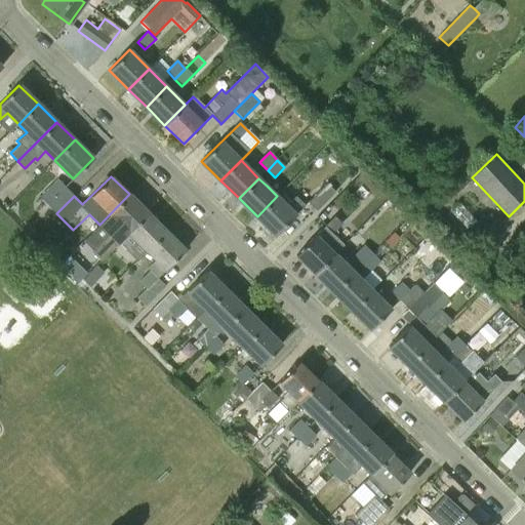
[(56,179),(40,197),(56,213),(74,196),(73,195),(56,179)]
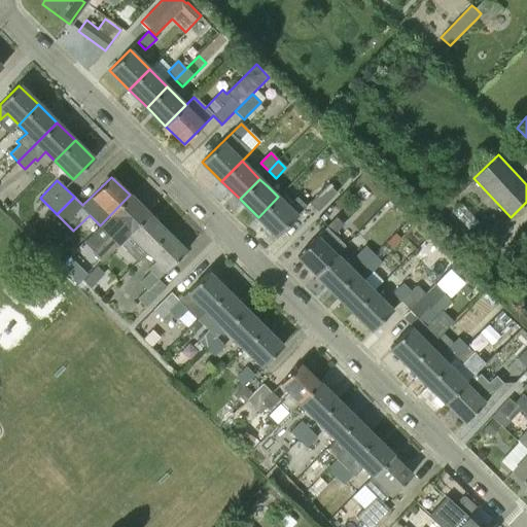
[(328,184),(310,203),(319,212),(338,192),(328,184)]
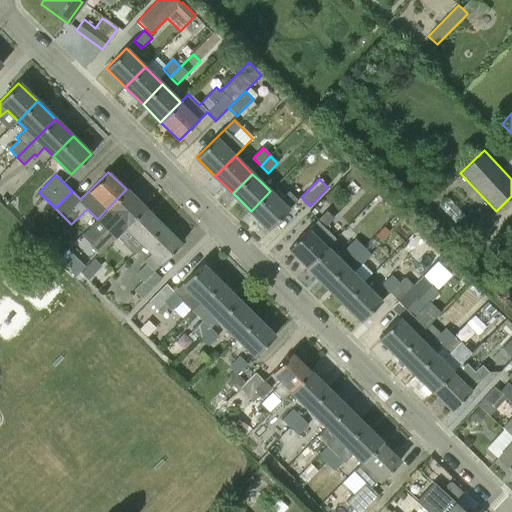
[(106,228),(89,245),(98,254),(116,237),(125,227),(145,208),(126,189),(97,219),(106,228)]
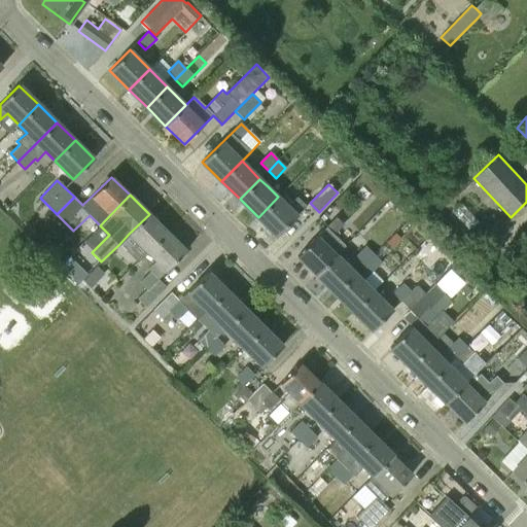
[(278,197),(258,217),(277,236),(296,216),(306,207),(296,198),(288,207),(278,197)]
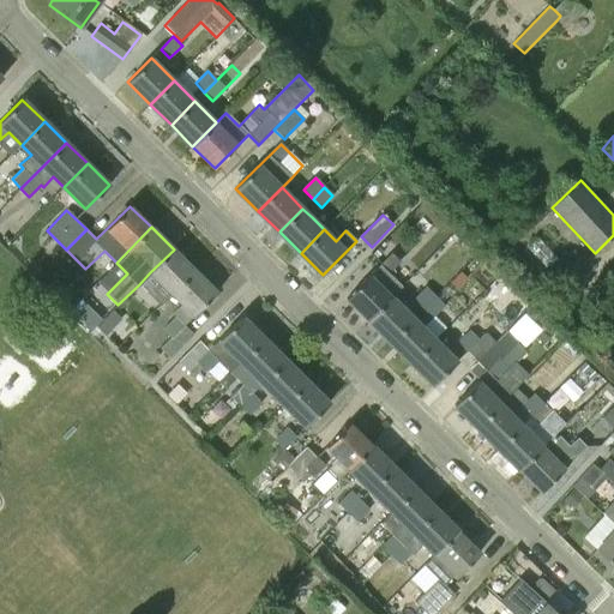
[(174,250),(150,272),(172,294),(196,271),(174,250)]
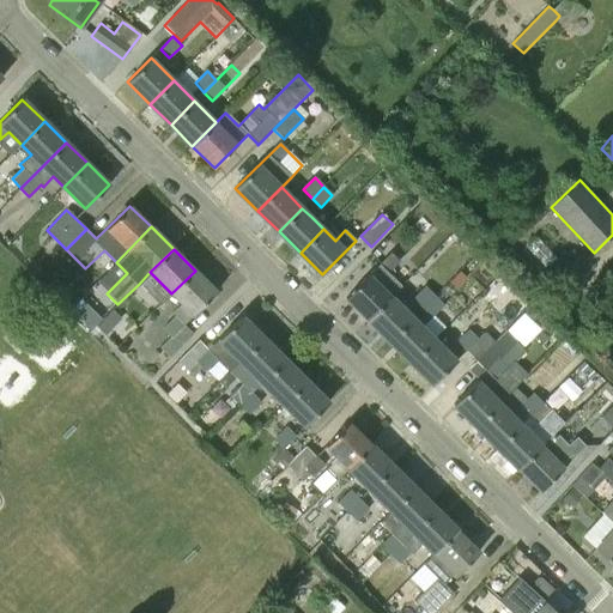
[(390,254),(346,298),(368,320),(392,296),(400,286),(388,274),(400,262),(399,261),(390,254)]
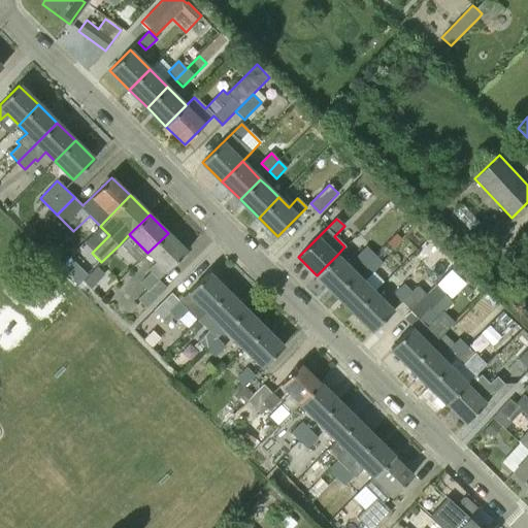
[(146,290),(137,299),(145,307),(166,288),(159,279),(187,251),(168,233),(147,253),(157,261),(149,269),(151,271),(139,283),(146,290)]
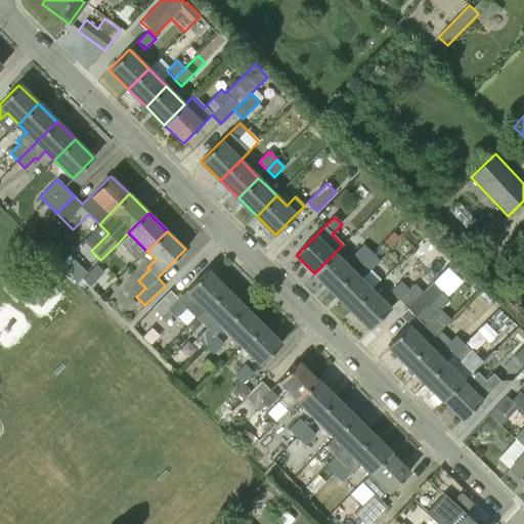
[(363,246),(353,256),(360,263),(360,264),(370,254),(366,250),(363,247),(363,246)]
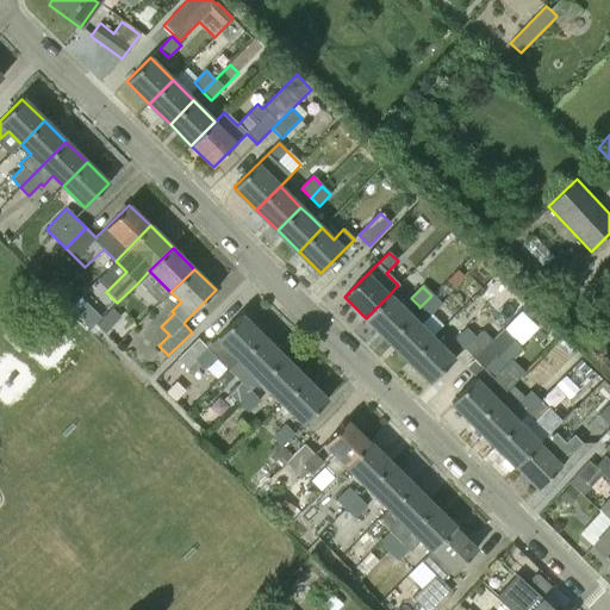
[(390,294),(366,318),(387,340),(410,316),(390,294)]
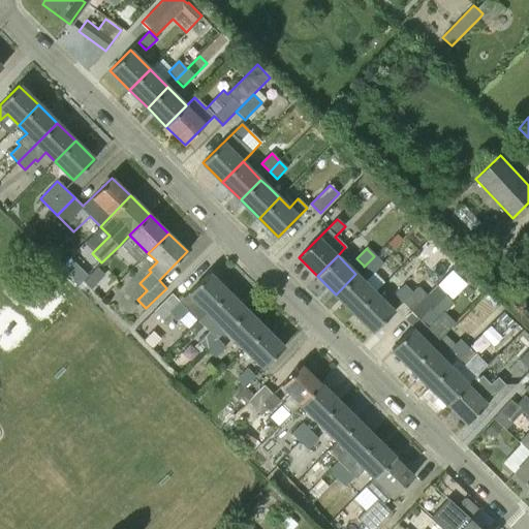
[(374,256),(364,267),(372,274),(382,263),(375,256),(374,256)]
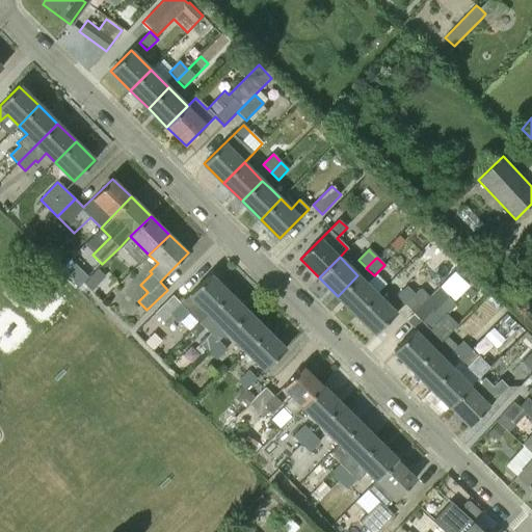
[(173,295),(155,313),(163,321),(169,315),(175,320),(178,323),(188,312),(198,322),(208,314),(229,293),(209,274),(181,303),(173,295)]
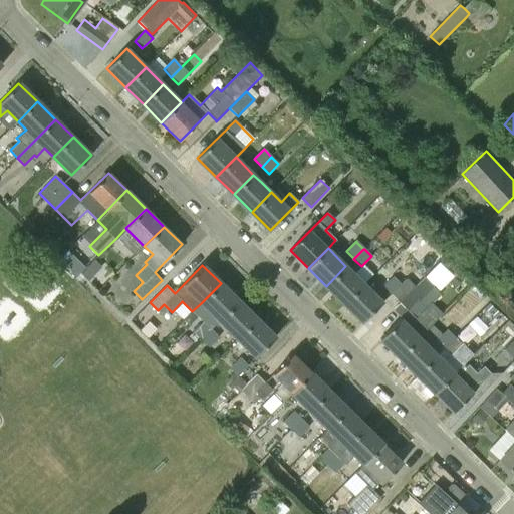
[(345,266),(326,286),(344,303),(363,284),(345,266)]
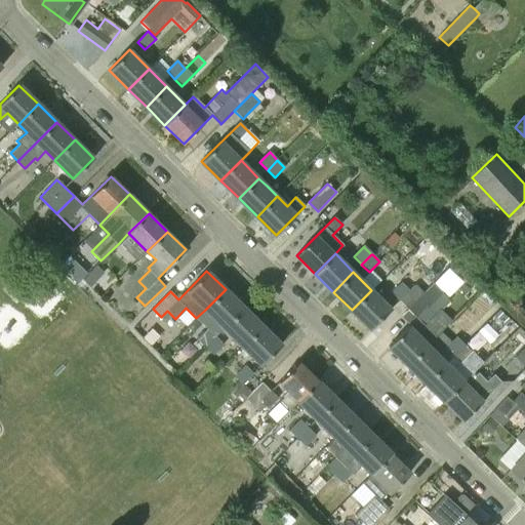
[(86,275),(82,280),(88,287),(93,282),(86,275)]
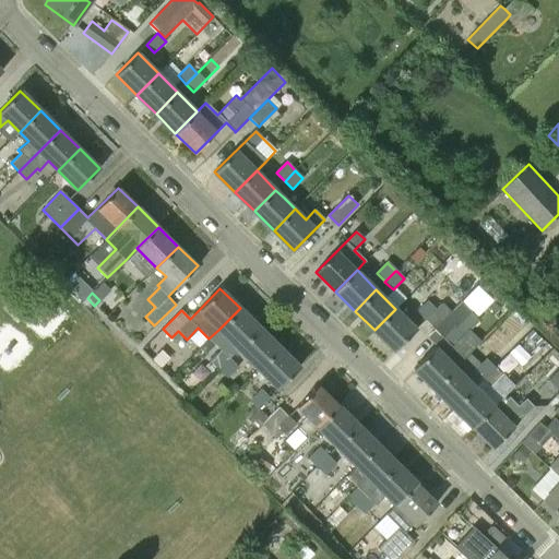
[(418,311),(417,312),(425,320),(433,330),(452,311),(442,302),(437,309),(429,301),(429,300),(418,311)]
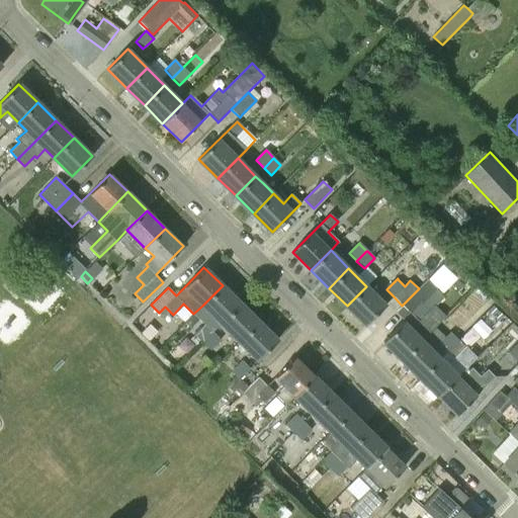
[(405,321),(383,342),(403,361),(422,341),(434,329),(432,328),(423,318),(428,313),(428,312),(420,304),(435,289),(426,281),(419,288),(402,306),(411,314),(405,321)]
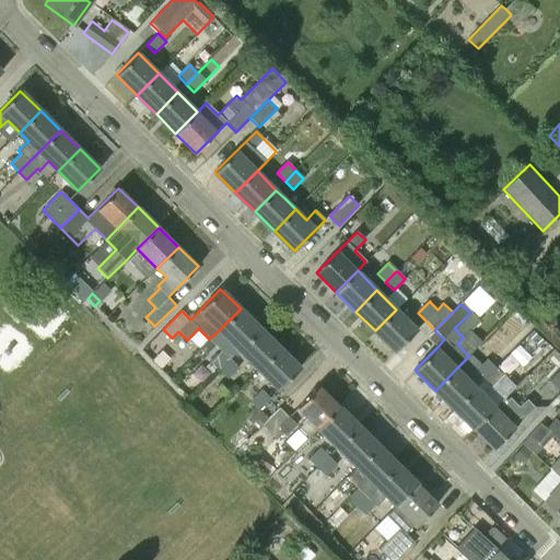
[(241,308),(219,330),(240,351),(261,329),(241,308)]
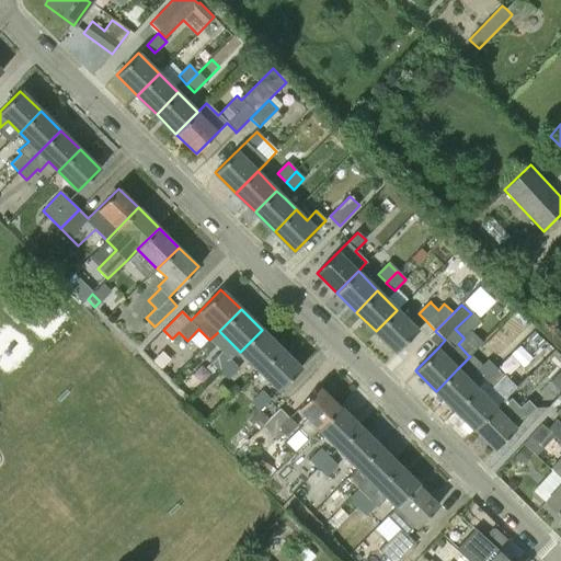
[(397,310),(376,331),(396,352),(418,330),(397,310)]
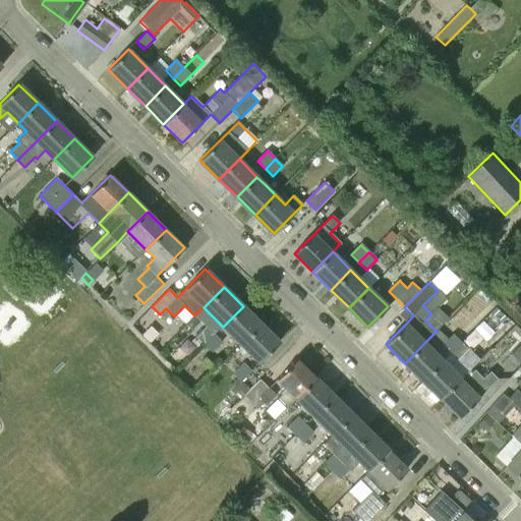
[(243,306),(223,327),(240,344),(261,324),(243,306)]
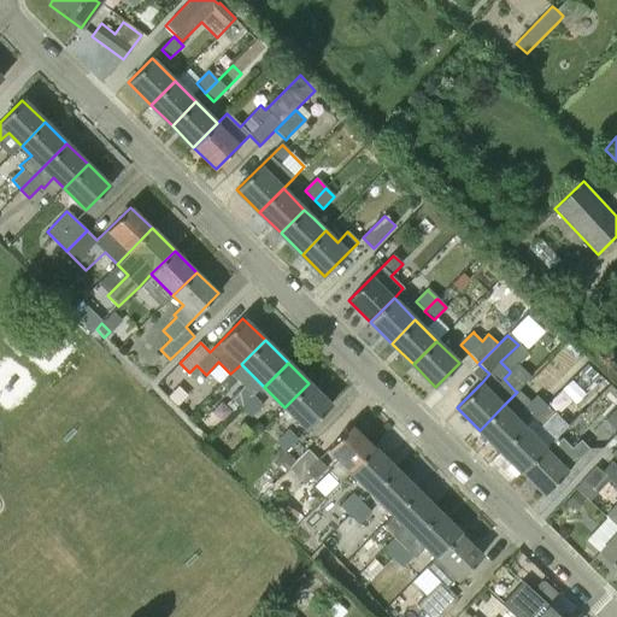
[(581,371),(587,377),(593,371),(587,365),(581,371)]
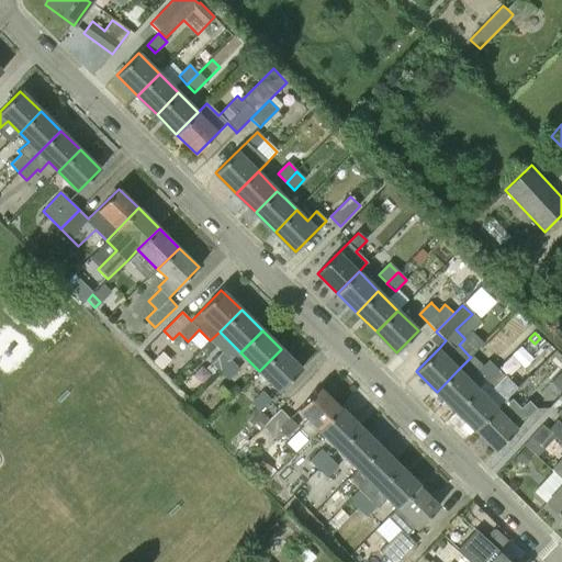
[(536,344),(541,349),(547,344),(541,338),(536,344)]
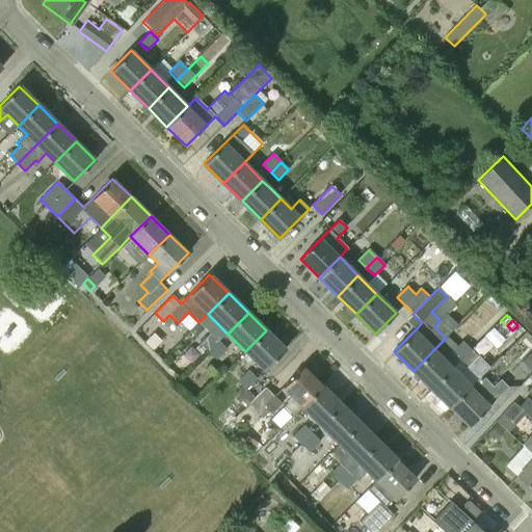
[(266,330),(245,351),(265,370),(285,349),(266,330)]
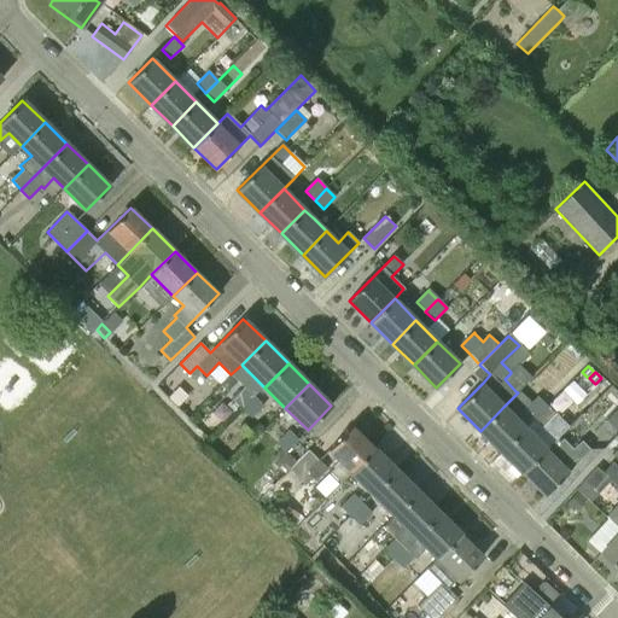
[(244,389),(233,400),(243,408),(254,397),(245,388),(244,389)]
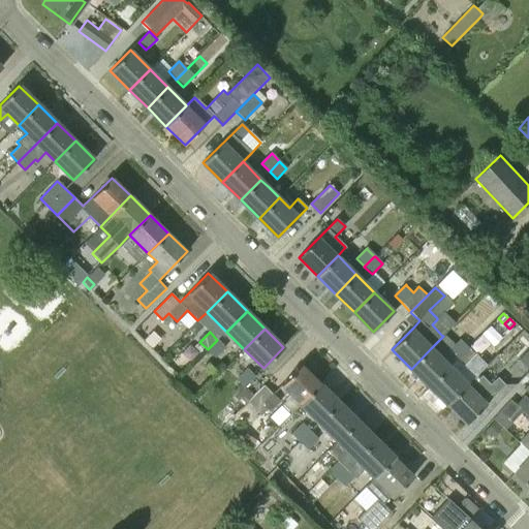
[(449,367),(429,386),(447,405),(467,384),(474,377),(476,376),(478,373),(486,367),(498,354),(479,336),(467,348),(457,359),(449,367)]
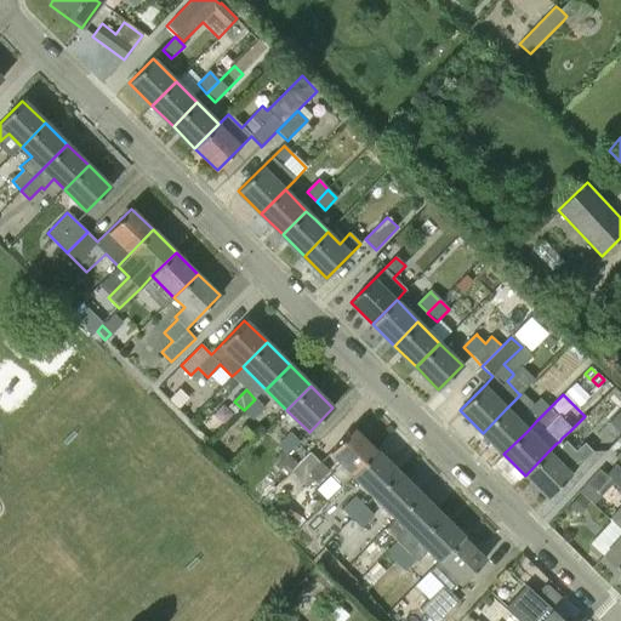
[(255,399),(244,410),(252,420),(265,408),(256,399),(255,399)]
